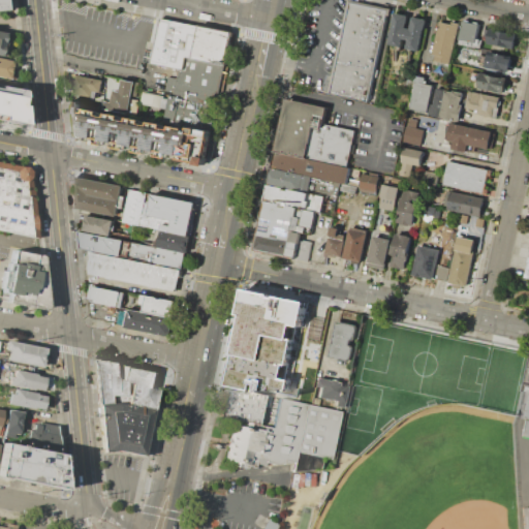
[(352,3),(387,10),(369,100),(335,94),(352,3)]
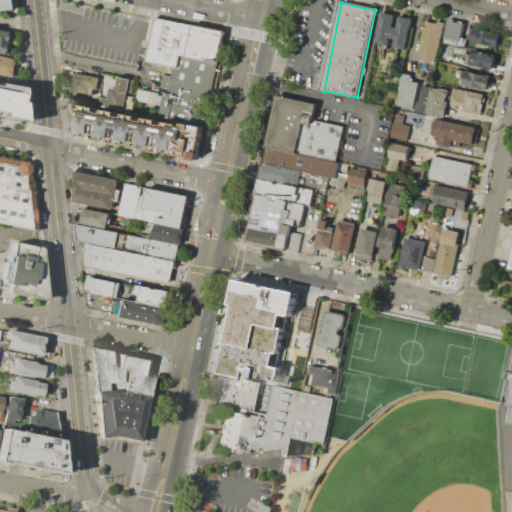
[(382,12),(396,15),(393,26),(397,27),(400,16),(412,18),(406,48),(394,45),(395,39),(390,38),(389,44),(376,42),(382,12)]
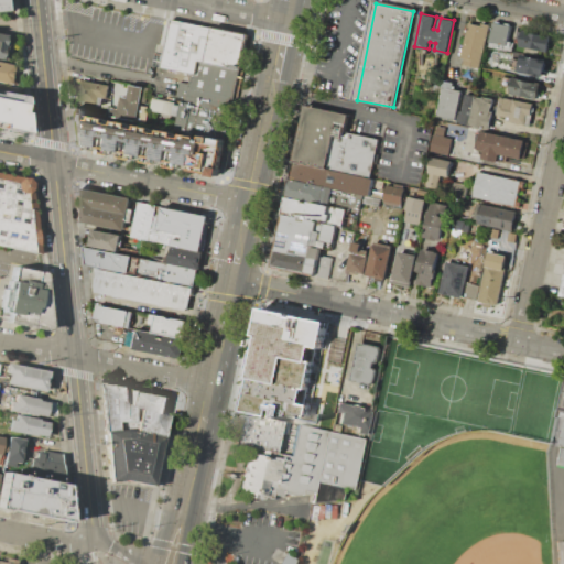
[(172,19),(162,67),(191,74),(197,75),(201,62),(241,71),(249,35),(172,19)]
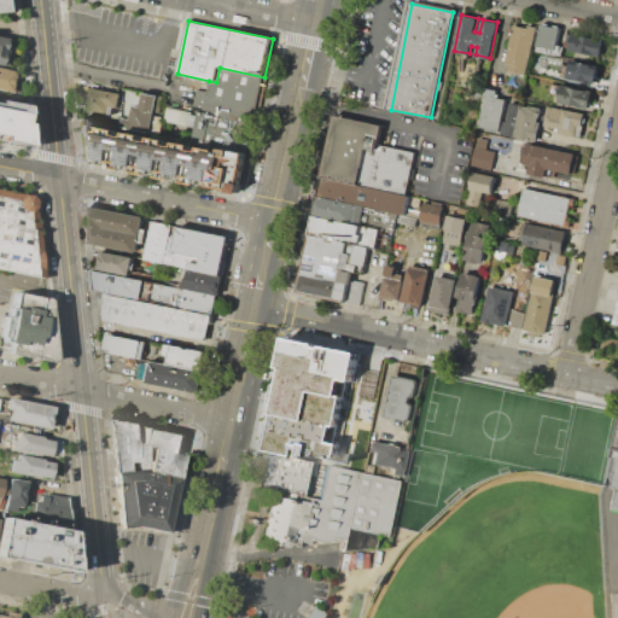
[(514,25),(528,28),(529,24),(537,27),(529,68),(506,63),(514,25)]
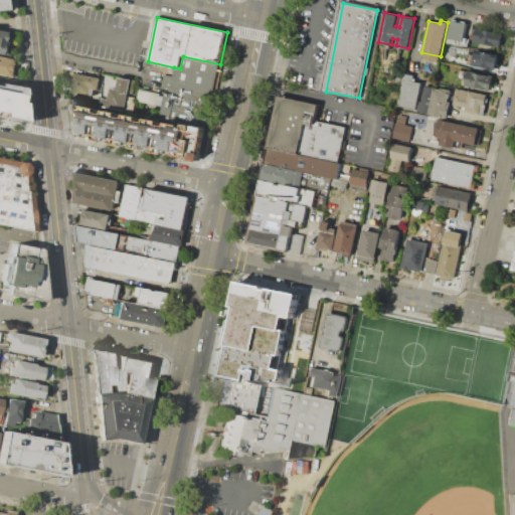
[(451,20),(467,23),(464,40),(448,37),(451,20)]
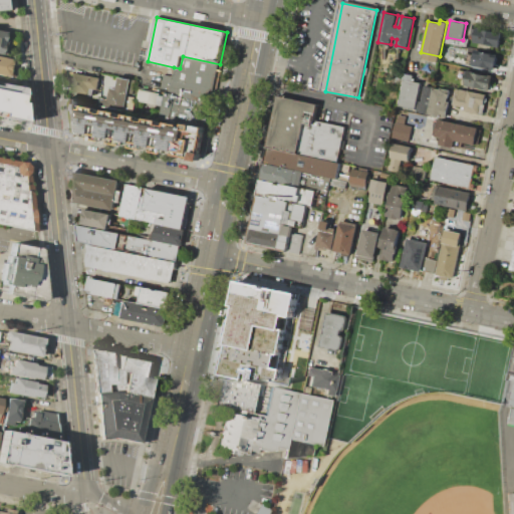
[(474,41),(477,28),(502,33),(500,46),(474,41)]
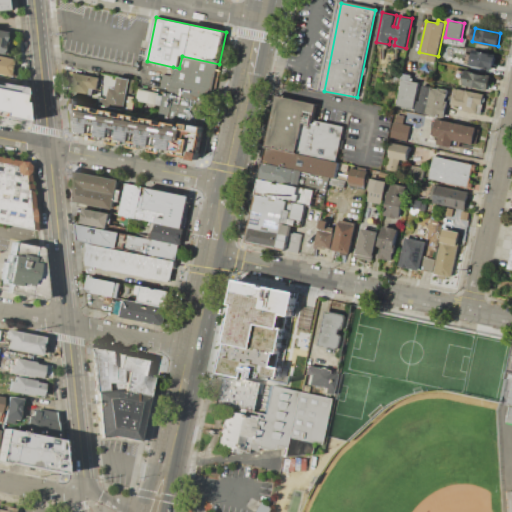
[(0,31),(8,33),(4,55),(0,54),(0,31)]
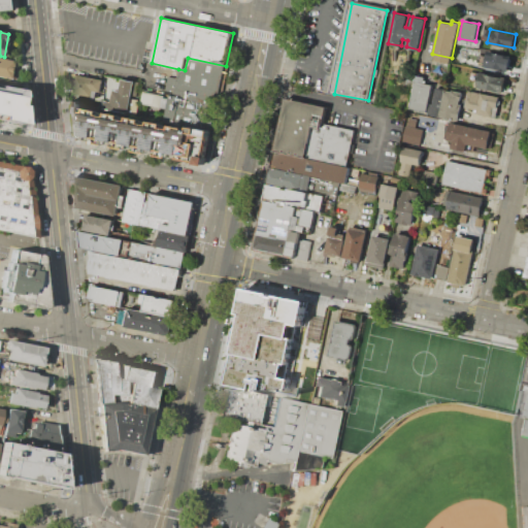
[(489,51),(512,55),(507,71),(485,67),(489,51)]
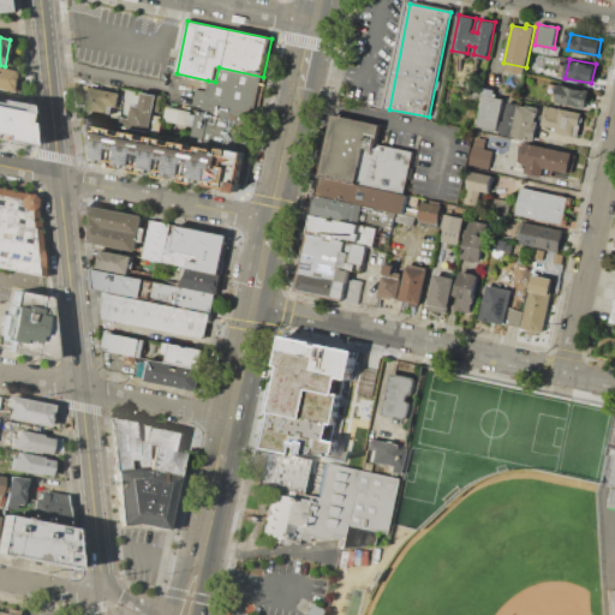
[(11,91),(0,89),(0,67),(15,71),(11,91)]
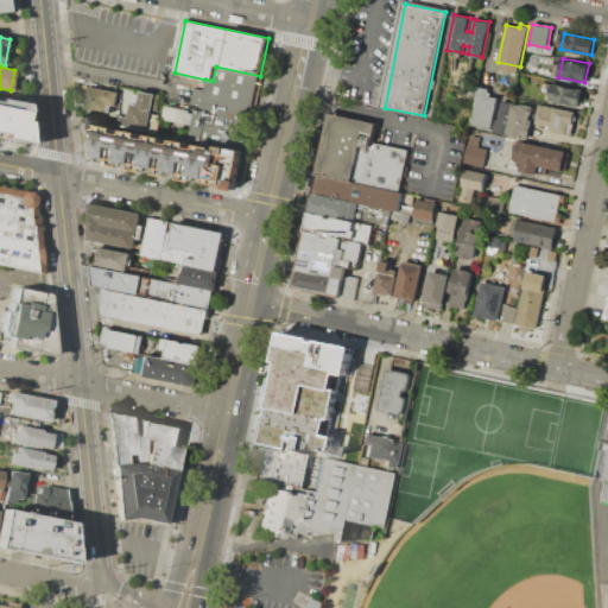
[(206,80),(203,89),(195,87),(190,109),(198,111),(249,121),(260,76),(216,67),(213,81),(206,80)]
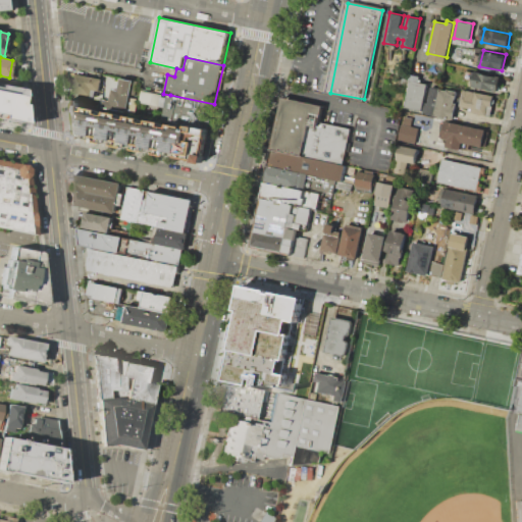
[(500,76),(497,91),(472,86),(475,71),(500,76)]
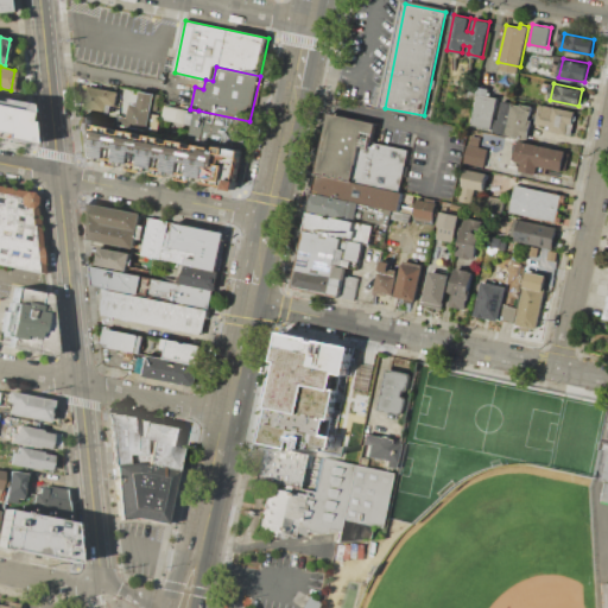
[(89,86),(83,113),(103,118),(107,102),(121,106),(124,93),(89,86)]
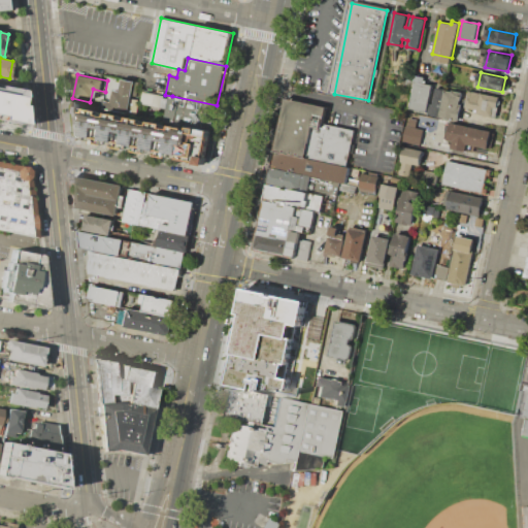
[(0,124),(0,79),(21,85),(26,129),(0,124)]
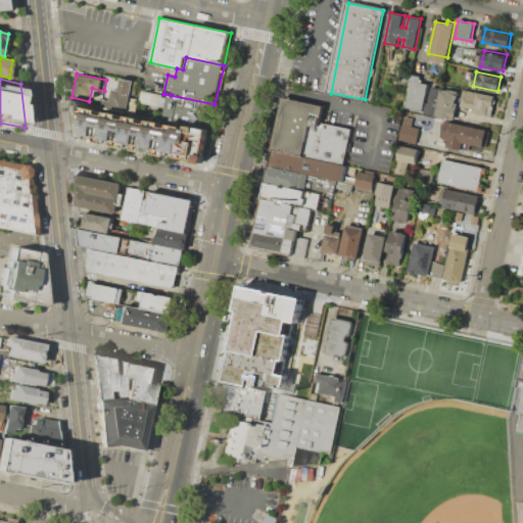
[(139,82),(136,95),(131,94),(128,111),(104,107),(106,99),(111,100),(114,89),(120,90),(123,79),(139,82)]
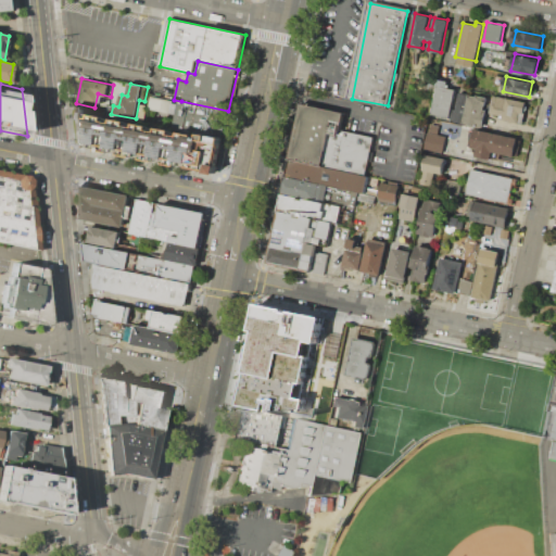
[(450,118),(431,114),(438,86),(455,89),(450,118)]
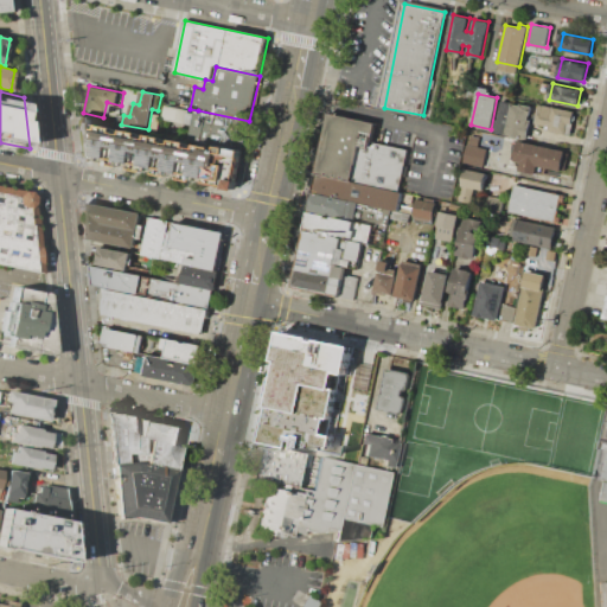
[(504,134),(492,133),(494,121),(497,122),(502,101),(510,103),(504,134)]
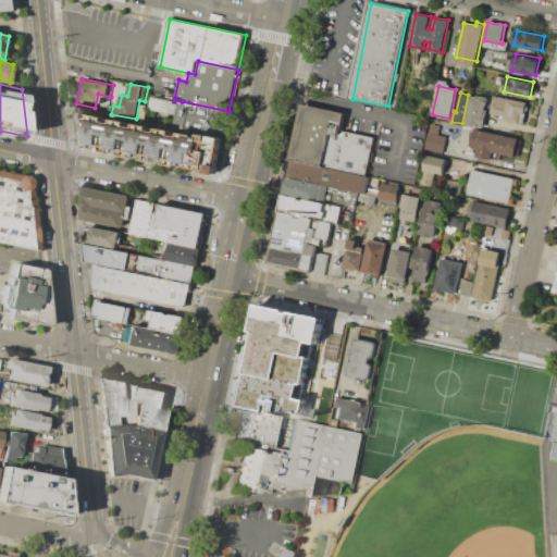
[(470,95),(490,99),(484,128),(463,124),(470,95)]
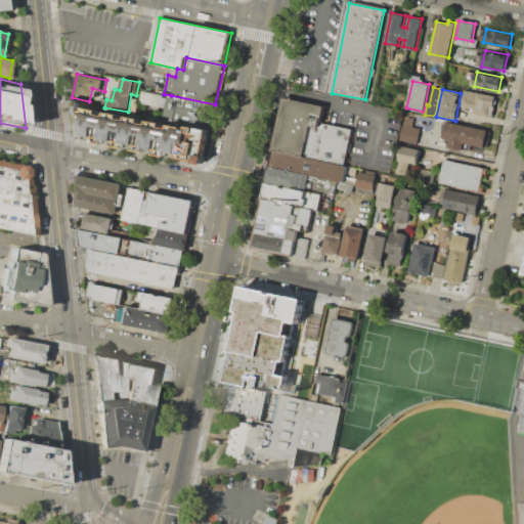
[(495,96),(490,117),(473,113),(474,107),(462,105),(466,89),(495,96)]
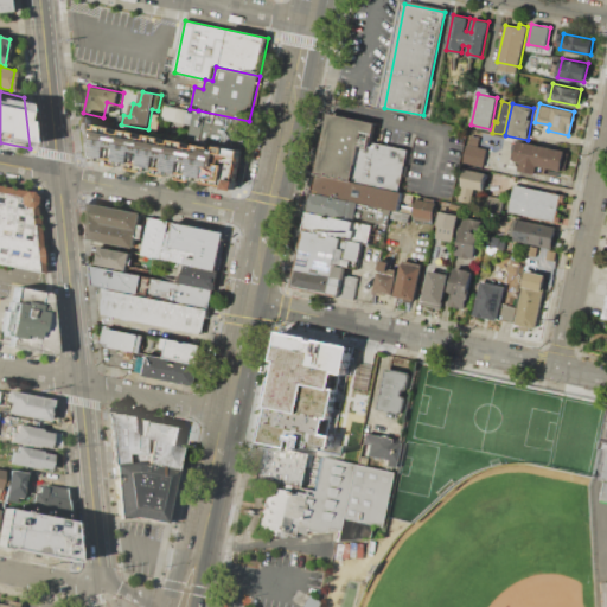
[(191,141),(198,110),(249,121),(243,152),(191,141)]
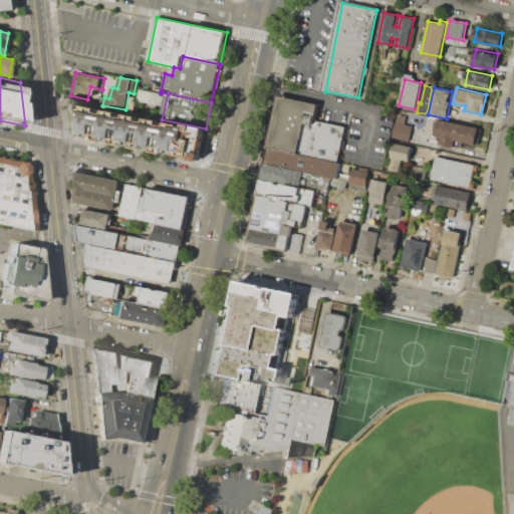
[(279,95),(318,103),(315,120),(308,156),(268,147),(279,95)]
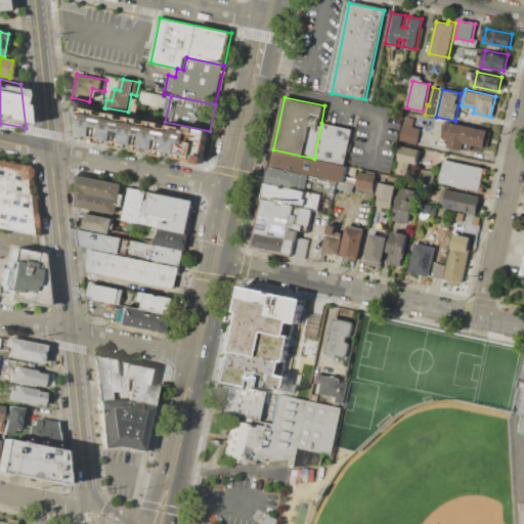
[(69,100),(73,136),(203,165),(210,131),(165,122),(69,100)]
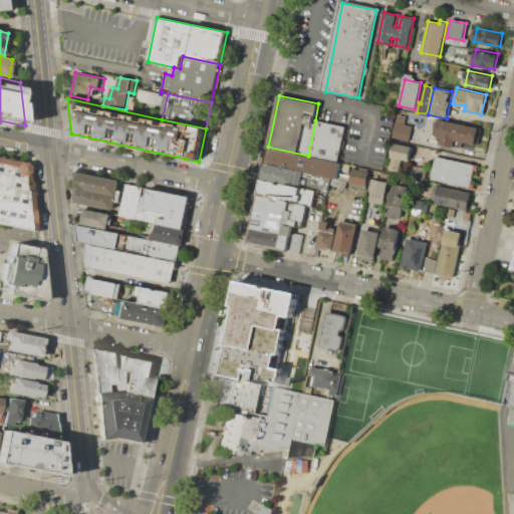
[(439,119),(482,127),(479,145),(456,141),(454,147),(440,144),(441,138),(436,137),(439,119)]
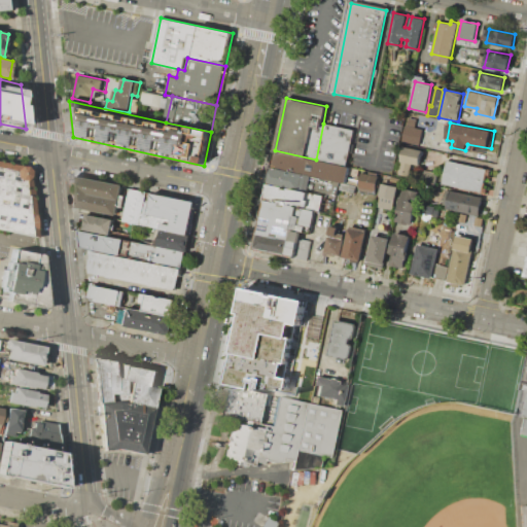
[(323,124),(354,130),(347,166),(316,160),(323,124)]
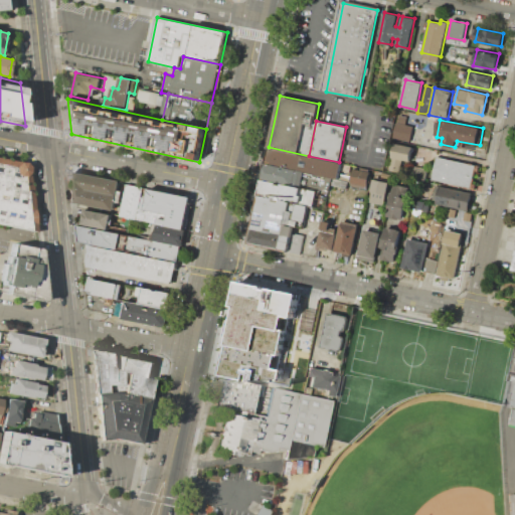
[(413,126),(410,140),(392,137),(395,123),(413,126)]
